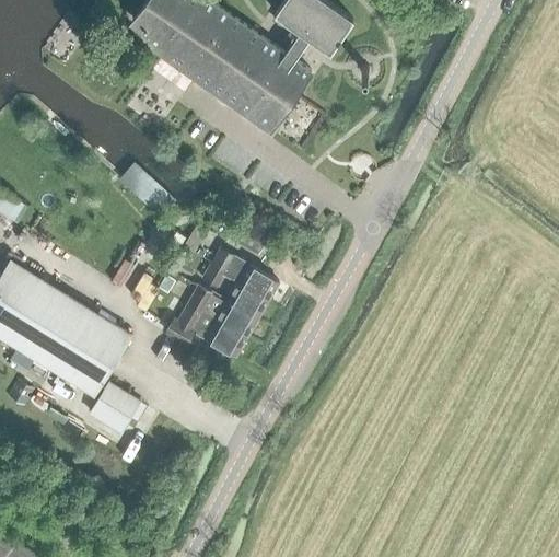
[(149,43),(162,53),(165,47),(171,50),(187,26),(196,32),(213,6),(206,0),(150,0),(135,23),(153,36),(149,43)]
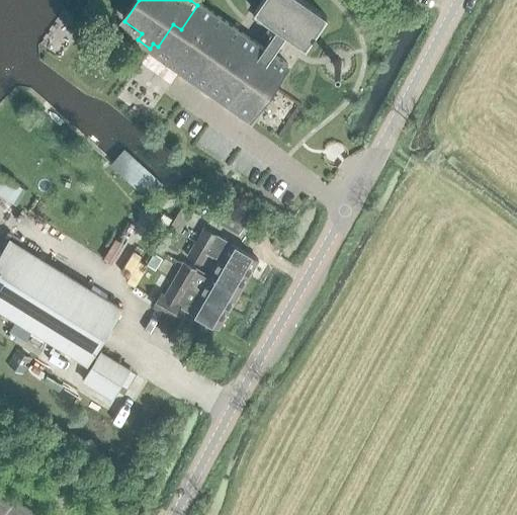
[(264,51),(197,5),(181,29),(173,24),(158,47),(153,44),(150,49),(252,120),(288,68),(272,57),(286,36),(306,51),(327,19),(298,0),(265,0),(255,15),(277,30),(264,51)]
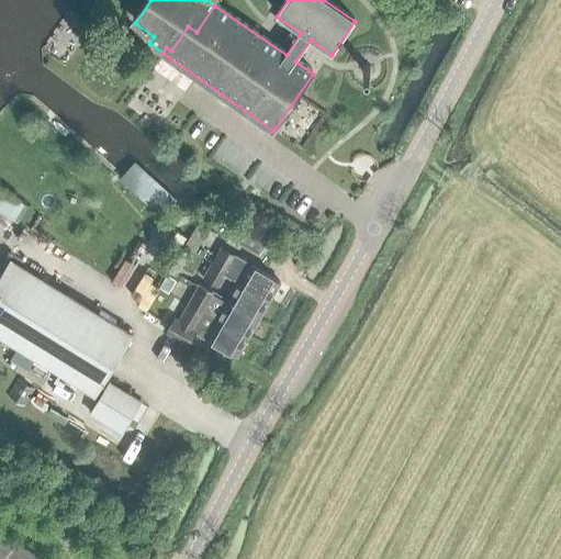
[(122,183),(160,220),(176,203),(136,168),(122,183)]
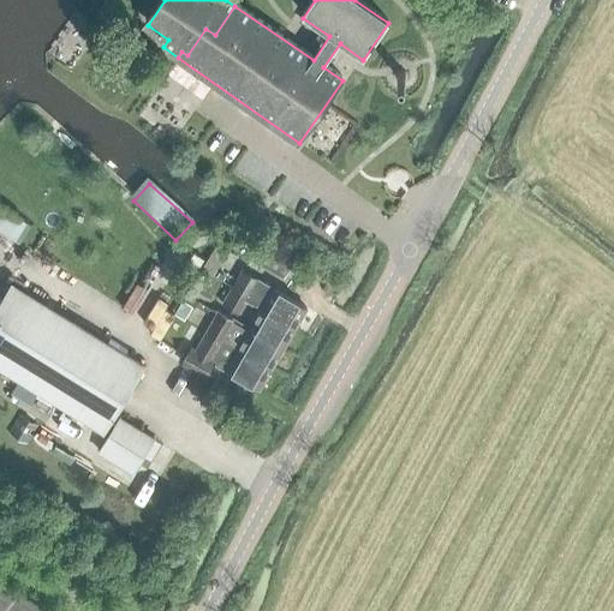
[(0,202),(0,228),(23,240),(34,220),(0,202)]
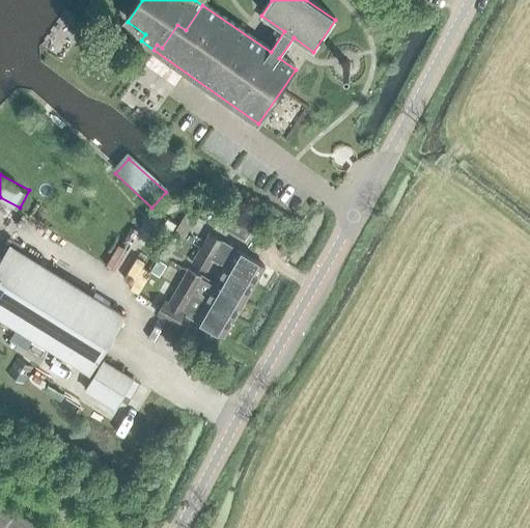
[(177,225),(168,220),(163,228),(172,234),(177,225)]
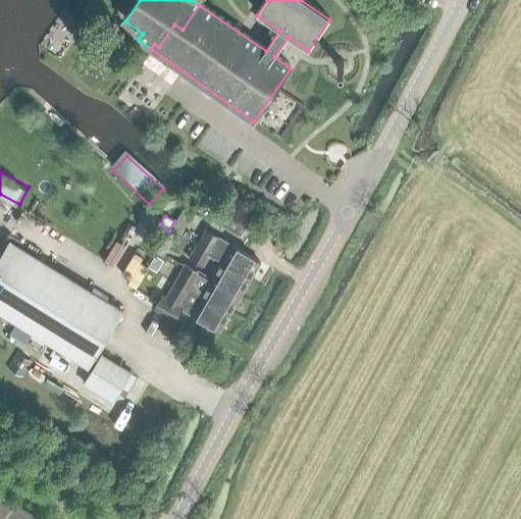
[(198,248),(212,256),(210,259),(220,265),(252,281),(261,264),(206,232),(198,248)]
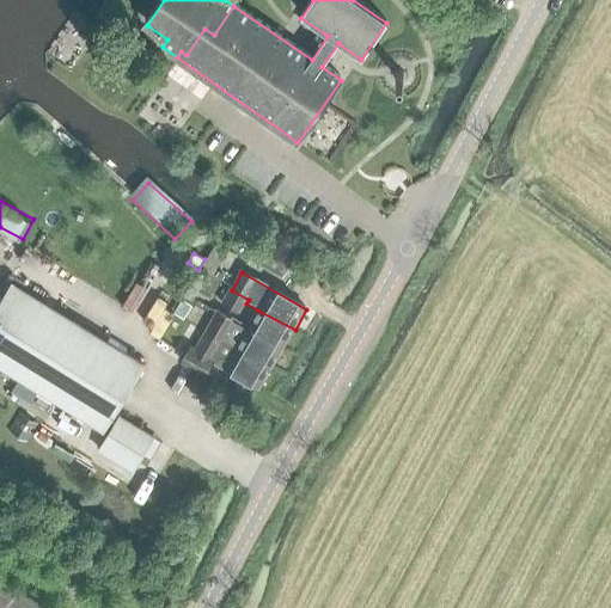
[(145,367),(11,286),(0,304),(0,369),(104,433),(145,367)]
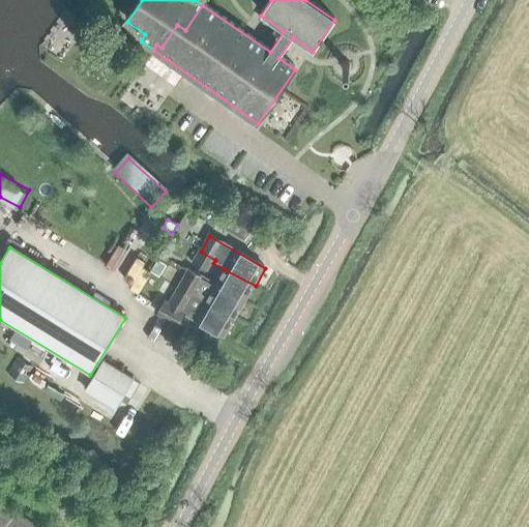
[(213,263),(215,260),(201,252),(194,265),(208,273),(213,263)]
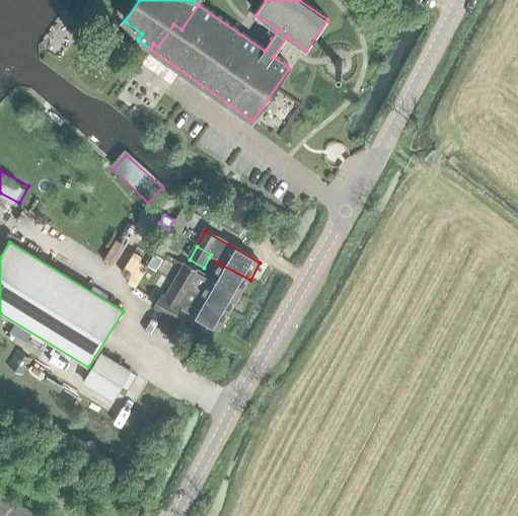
[(154,256),(147,268),(156,273),(162,262),(154,256)]
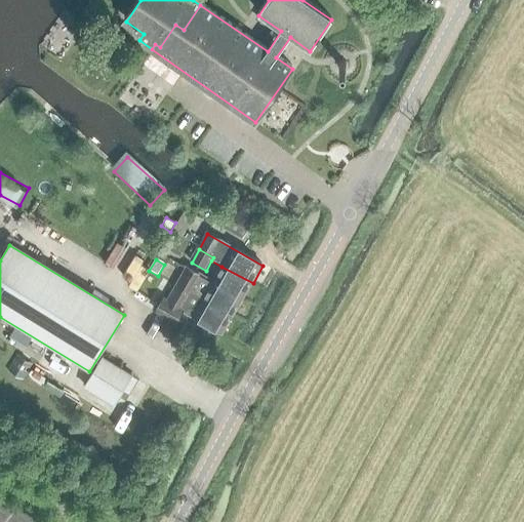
[(222,267),(212,283),(243,300),(253,283),(222,267)]
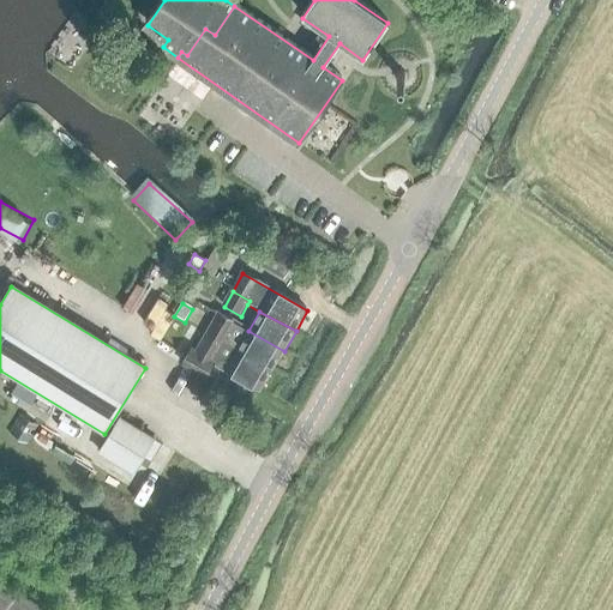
[(223,346),(226,343),(272,372),(284,351),(248,331),(220,314),(206,337),(223,346)]
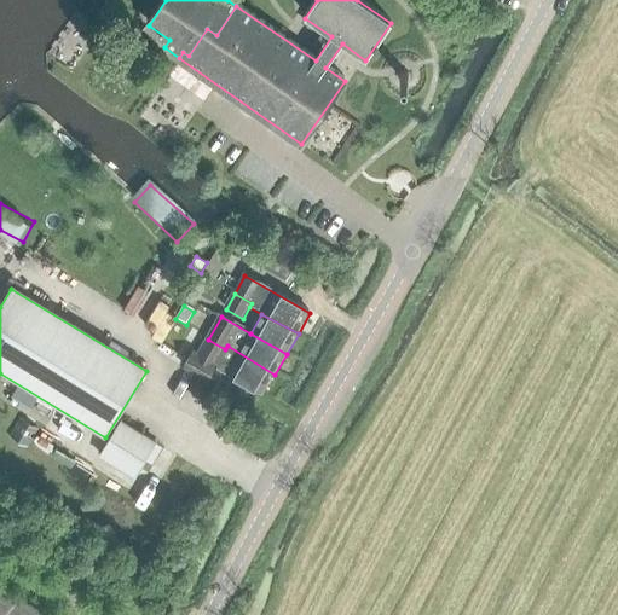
[(208,340),(198,357),(194,354),(185,370),(211,383),(219,369),(264,394),(275,375),(227,346),(225,349),(208,340)]
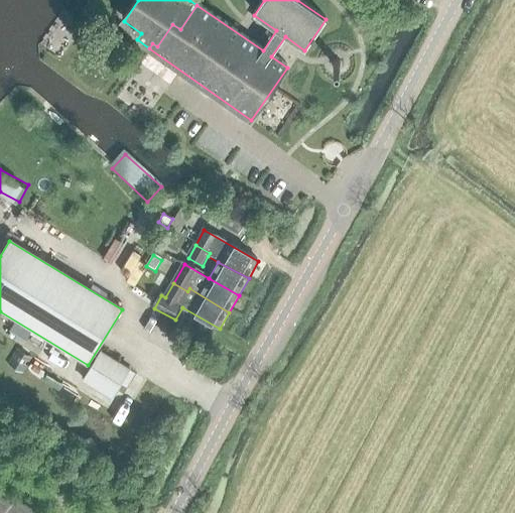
[(17,352),(8,367),(23,375),(31,361),(17,352)]
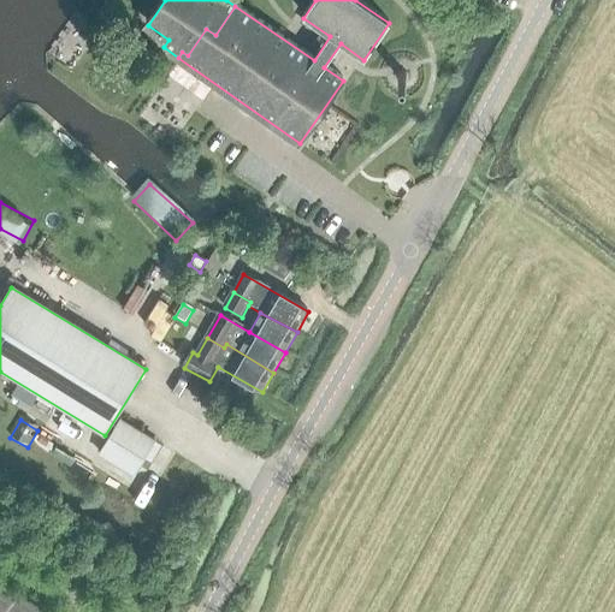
[(139,463),(147,469),(157,452),(116,426),(95,458),(128,480),(139,463)]
